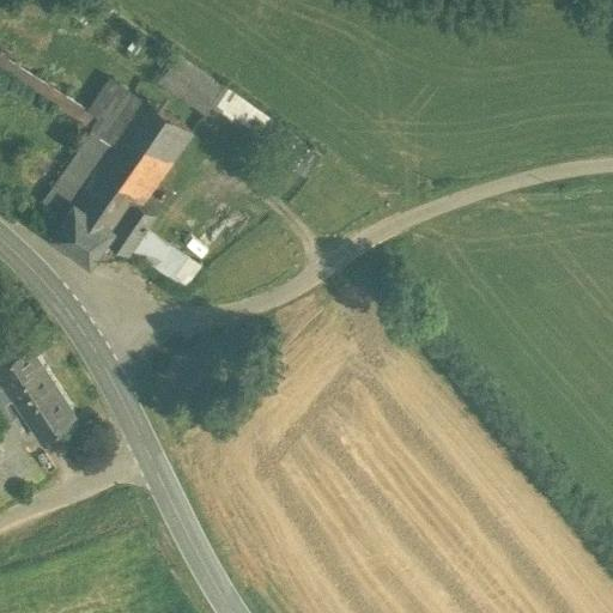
[(116,141),(146,99),(114,78),(85,119),(96,127),(97,128),(116,141)]
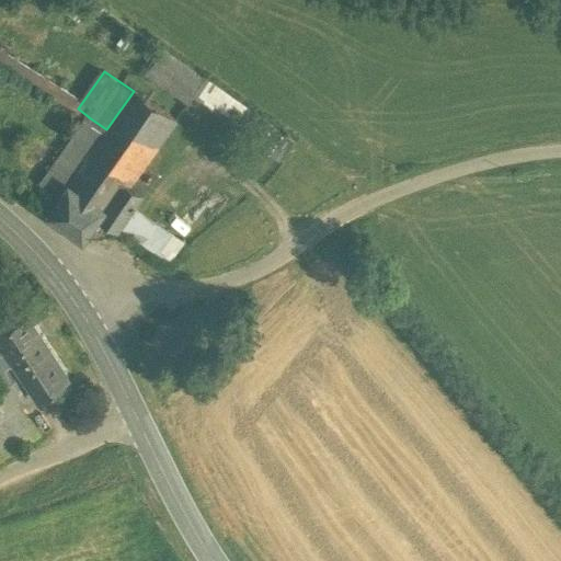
[(93,148),(68,184),(124,222),(135,206),(159,172),(146,163),(178,119),(135,89),(134,91),(106,129),(93,148)]
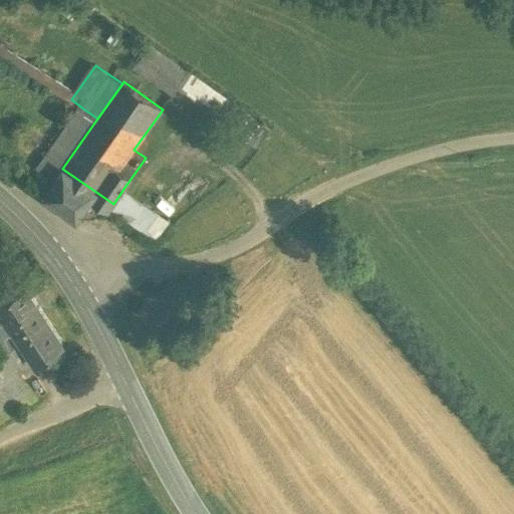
[(37,169),(45,174),(55,180),(62,169),(85,136),(69,124),(81,107),(80,106),(37,169)]
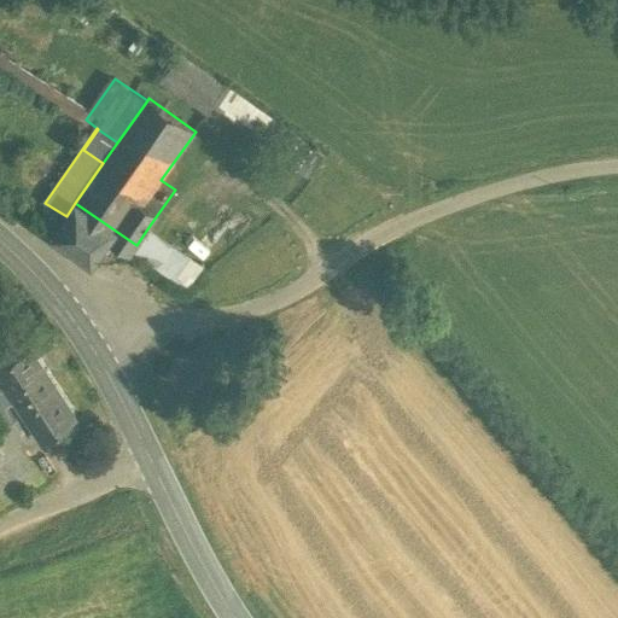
[(117,143),(98,129),(83,150),(103,163),(117,143)]
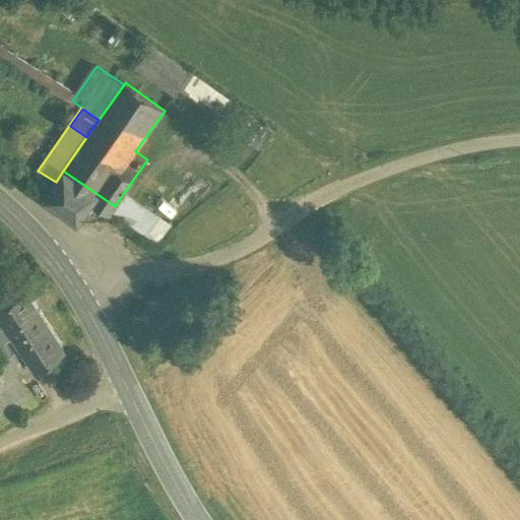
[(272,130),(243,109),(232,126),(230,128),(259,149),(272,130)]
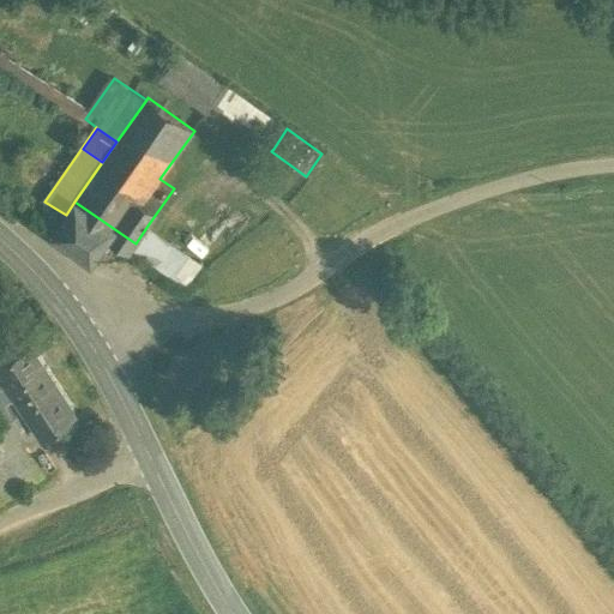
[(136,244),(74,202),(66,215),(54,208),(41,227),(52,234),(90,260),(101,245),(107,248),(112,242),(128,254),(132,248),(136,244)]
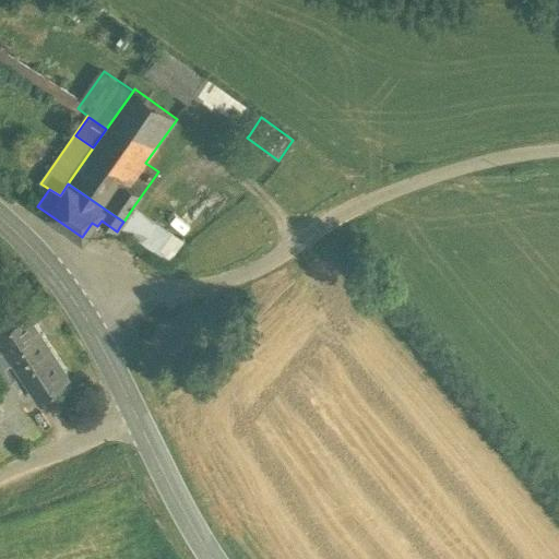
[(156,221),(134,205),(123,222),(120,226),(142,241),(156,221)]
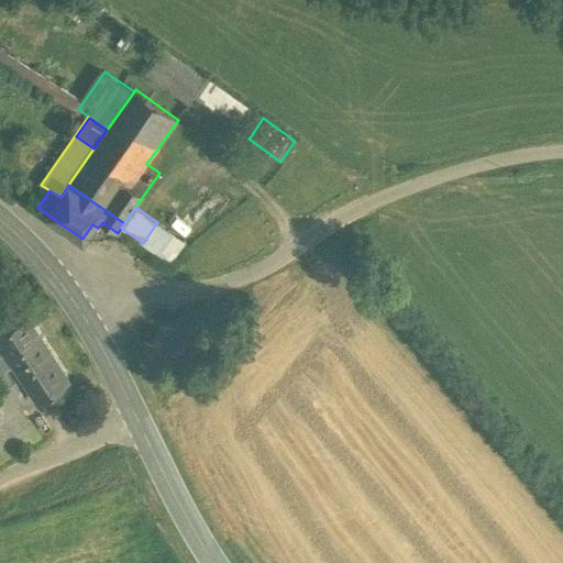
[(168,231),(157,222),(143,243),(154,251),(168,231)]
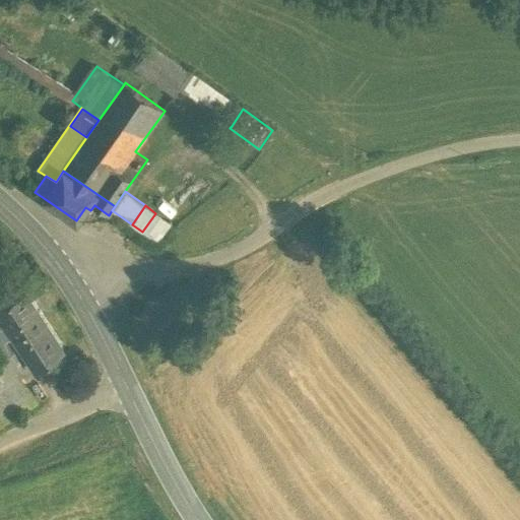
[(171,223),(155,213),(142,232),(145,234),(146,233),(157,241),(171,223)]
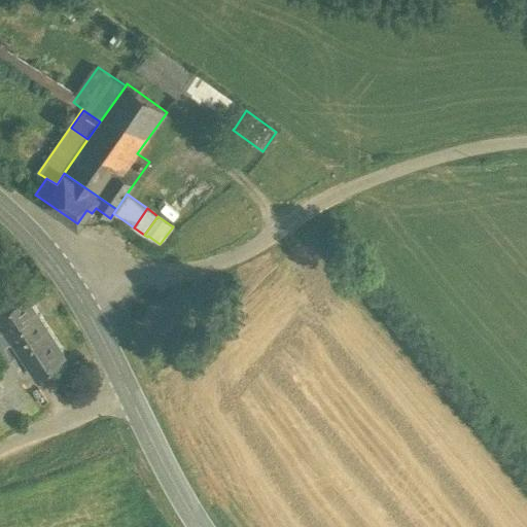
[(64,349),(26,290),(0,302),(0,329),(0,330),(8,325),(36,367),(64,349)]
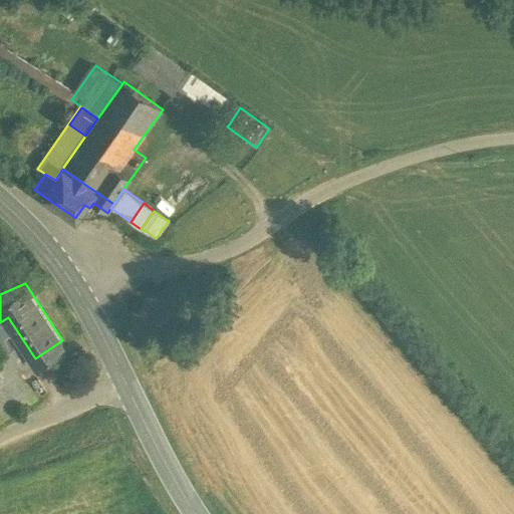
[(179,316),(171,309),(172,308),(171,308),(170,309),(169,309),(168,308),(168,309),(169,310),(163,318),(162,318),(161,319),(162,319),(162,320),(161,321),(162,322),(163,321),(171,327),(171,328),(172,328),(172,327),(178,326),(179,327),(179,326),(181,322),(183,323),(183,322),(182,321),(180,316),(181,315),(180,314),(179,316)]
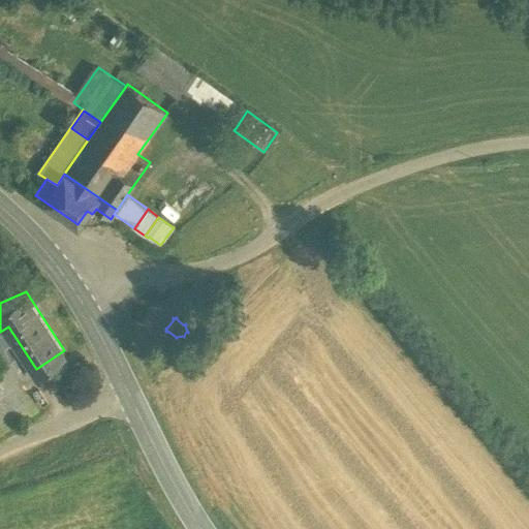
[(0,332),(0,331),(0,430),(38,406),(20,379),(36,369),(8,327),(0,332)]
